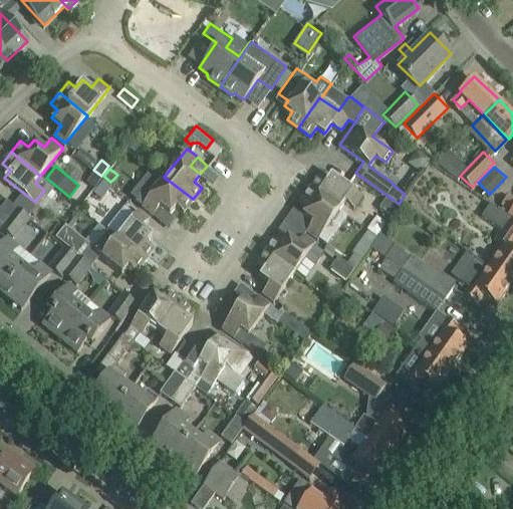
[(92,186),(101,176),(93,170),(86,180),(92,186)]
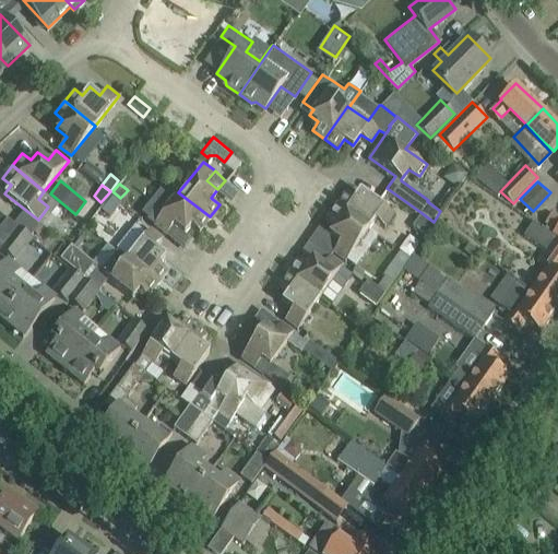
[(345,191),(336,203),(368,226),(375,217),(386,224),(393,213),(360,188),(354,197),(345,191)]
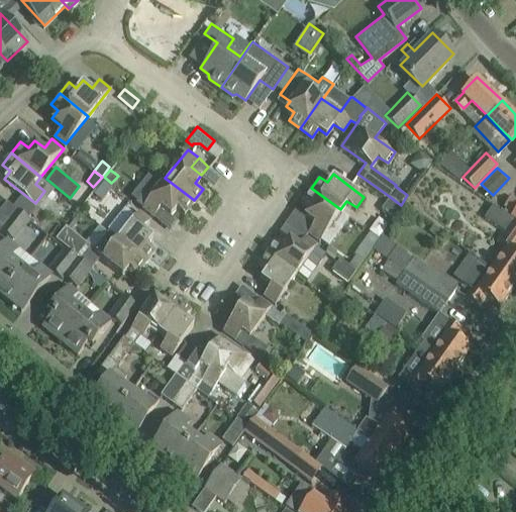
[(104,178),(94,191),(102,197),(112,185),(104,178)]
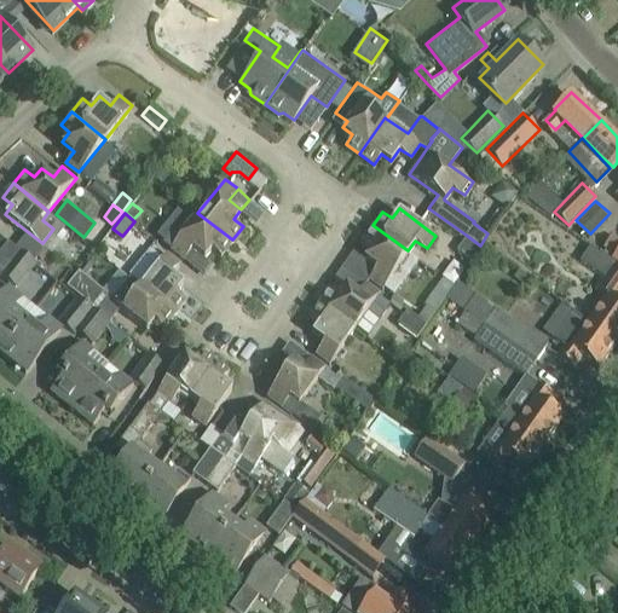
[(232,240),(197,213),(171,247),(184,256),(192,246),(204,255),(212,246),(221,254),(232,240)]
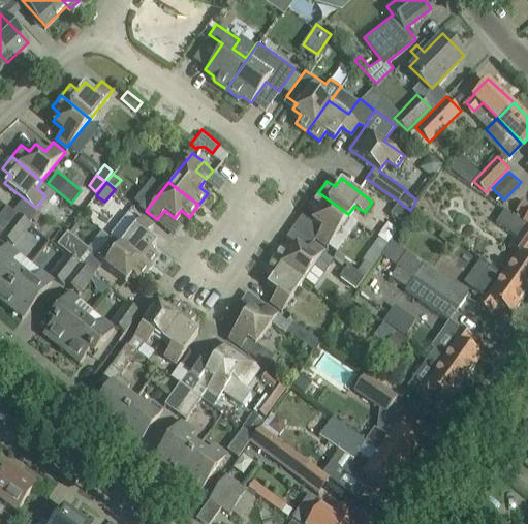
[(348,214),(318,192),(309,205),(318,211),(312,219),(322,226),(315,237),(336,250),(356,221),(348,215),(348,214)]
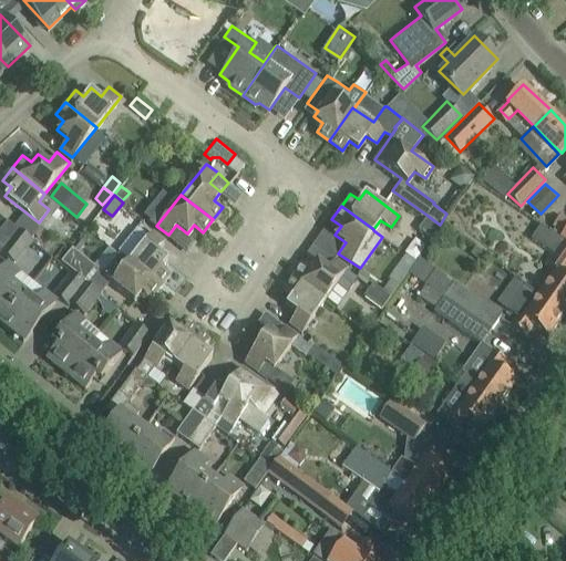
[(563,229),(565,226),(565,214),(562,211),(553,222),(562,229),(563,229)]
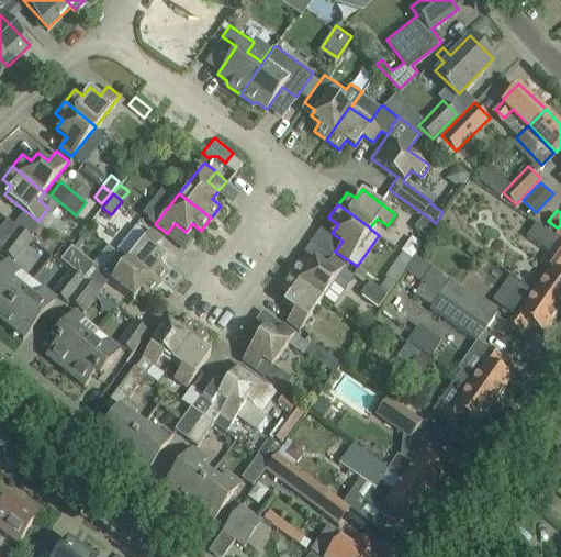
[(423,213),(415,225),(427,234),(436,223),(423,213)]
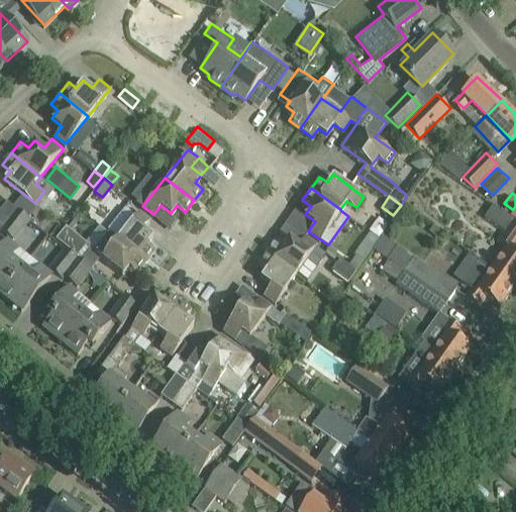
[(0,225),(3,227),(17,208),(6,200),(0,207),(0,225)]
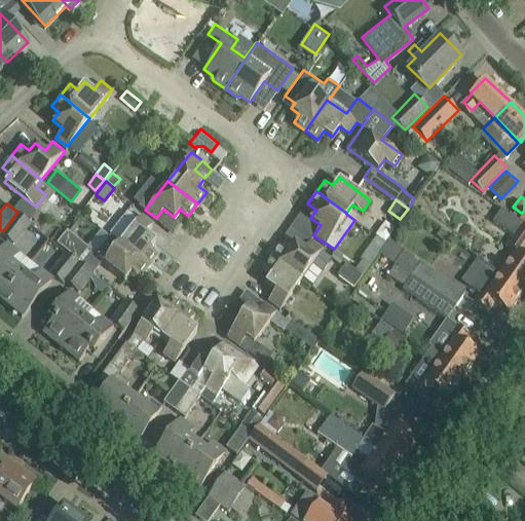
[(130,228),(119,242),(149,265),(158,254),(150,247),(156,239),(146,231),(153,222),(142,213),(141,215),(128,206),(117,218),(130,228)]
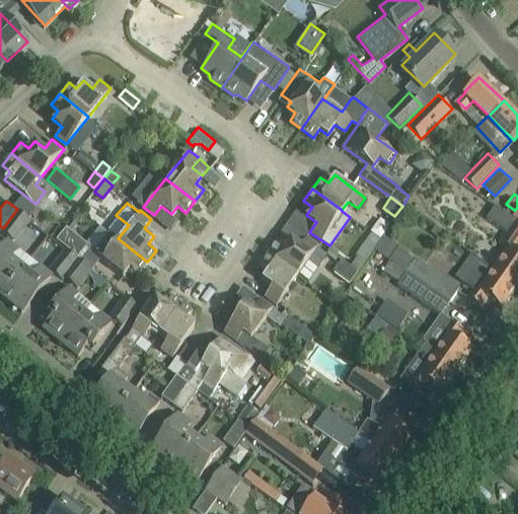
[(495,203),(487,215),(508,230),(516,218),(495,203)]
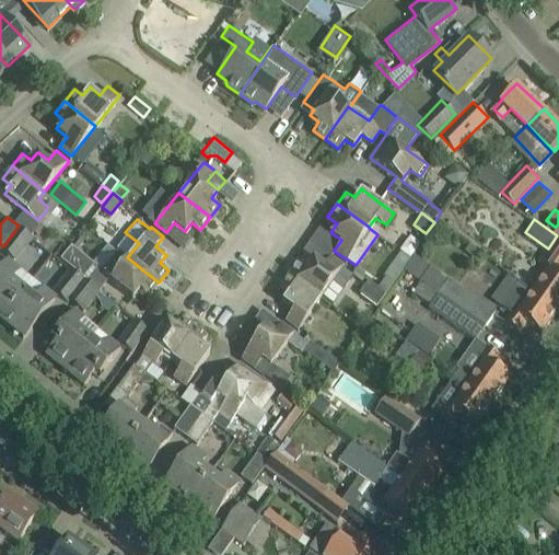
[(32,235),(19,226),(3,246),(15,256),(32,235)]
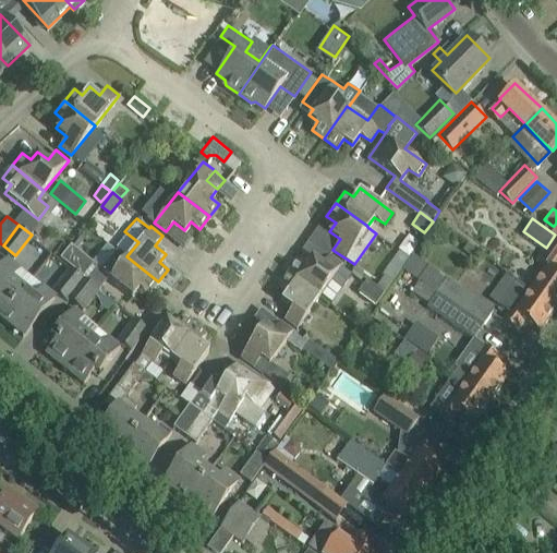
[(100,269),(93,263),(94,262),(76,248),(83,238),(76,232),(70,241),(71,242),(61,256),(71,264),(70,264),(84,275),(99,288),(108,276),(133,296),(140,287),(148,293),(158,281),(126,256),(120,265),(110,257),(100,269)]
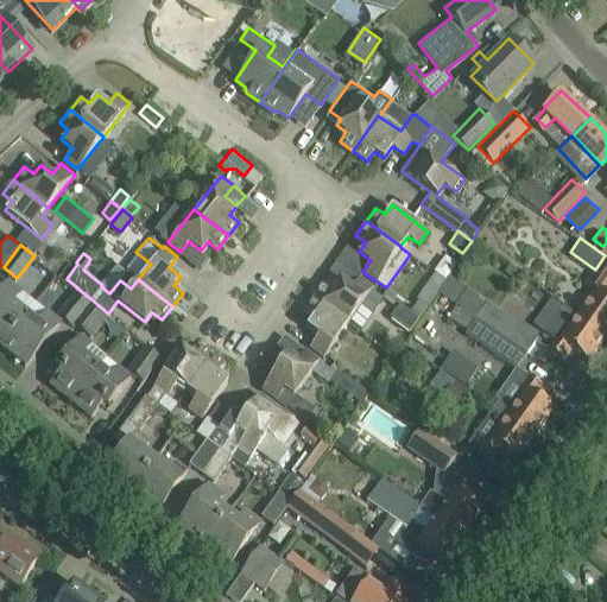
[(532,274),(531,279),(537,284),(542,282),(543,277),(541,273),(537,272),(532,274)]
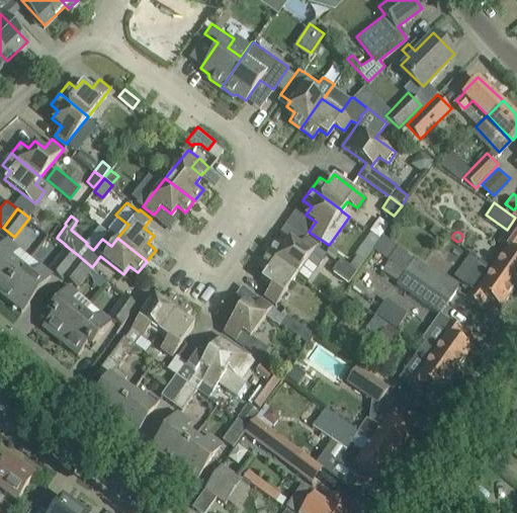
[(509,244),(494,265),(516,280),(516,236),(511,232),(504,241),(509,244)]
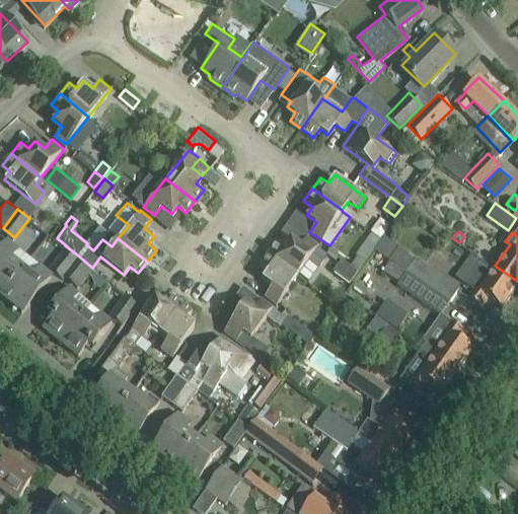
[(276,240),(268,251),(298,273),(318,243),(307,235),(300,244),(290,237),(284,245),(276,240)]
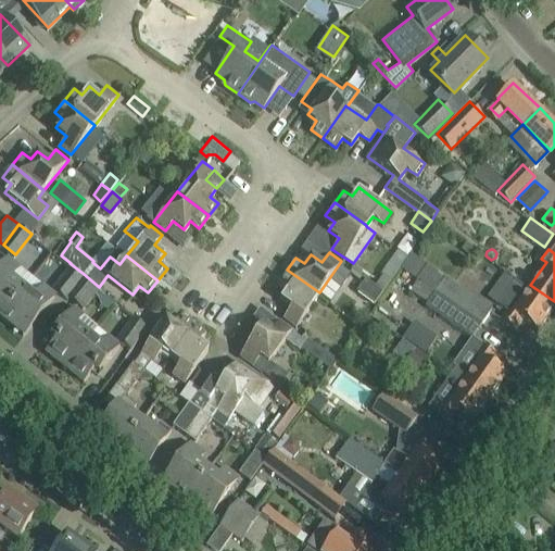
[(410,253),(401,266),(434,290),(481,323),(492,307),(444,275),(443,277),(410,253)]
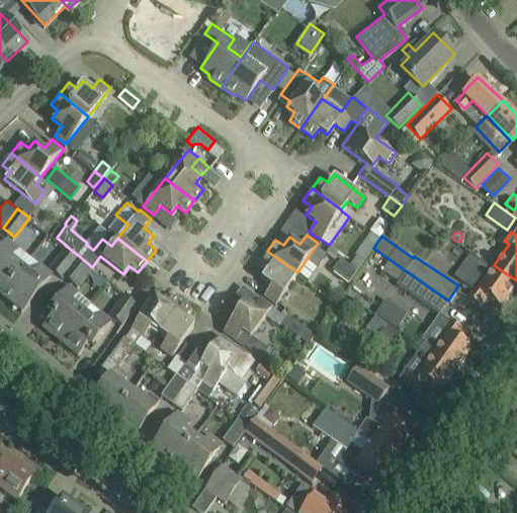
[(0,290),(0,291),(21,265),(21,264),(12,257),(21,246),(9,237),(0,247),(0,290)]
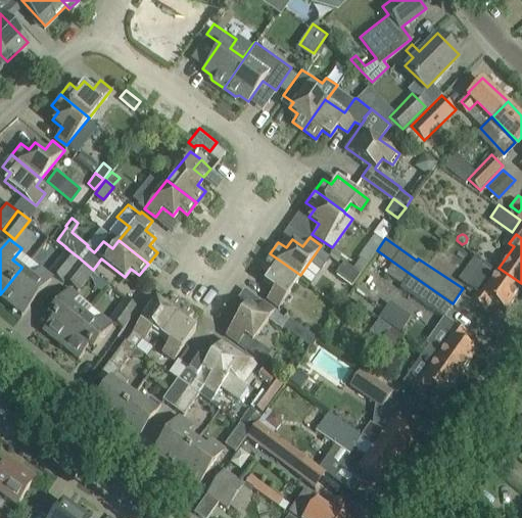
[(79,257),(65,247),(65,248),(48,270),(43,266),(34,277),(21,268),(0,294),(22,312),(55,271),(63,278),(79,257)]
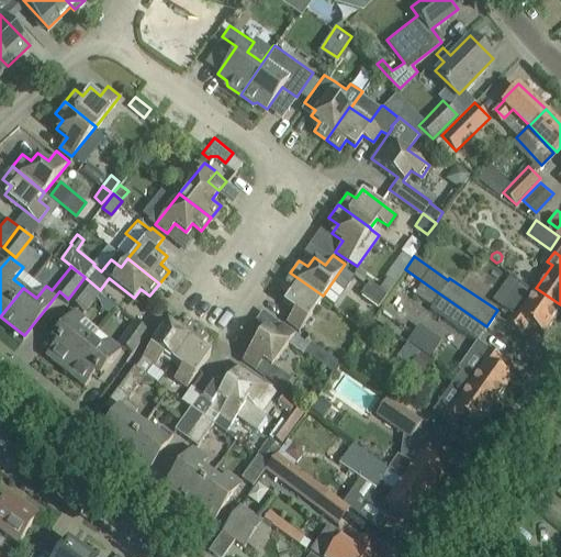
[(400,274),(393,268),(389,276),(388,275),(379,287),(388,292),(395,281),(394,280),(400,274)]
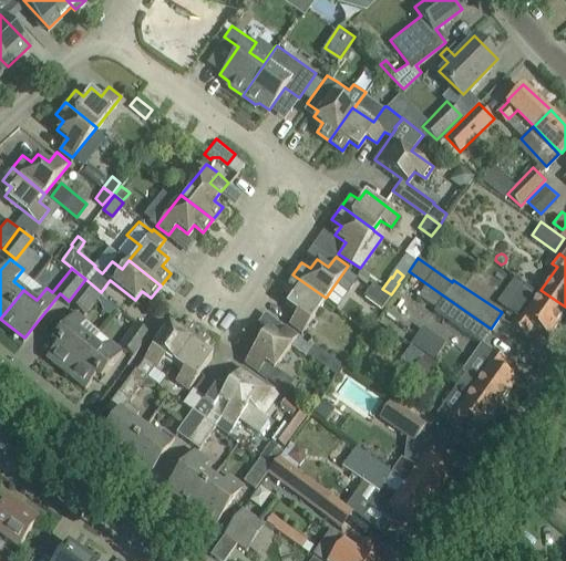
[(326,298),(292,274),(284,288),(292,294),(286,303),(297,311),(290,322),(302,330),(326,298)]
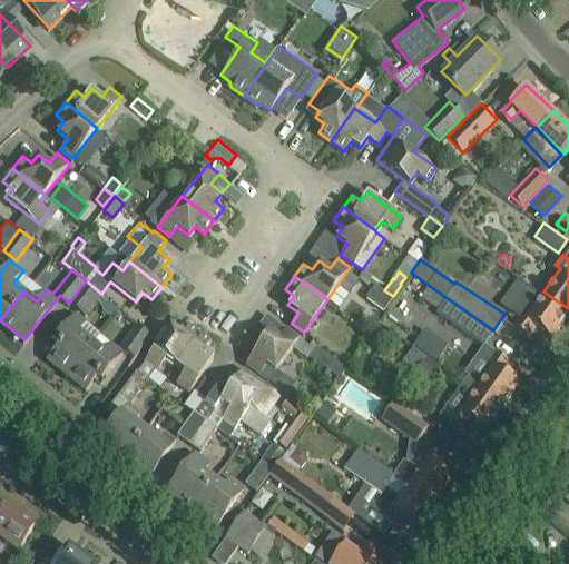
[(101,294),(86,280),(69,303),(70,302),(85,314),(101,294)]
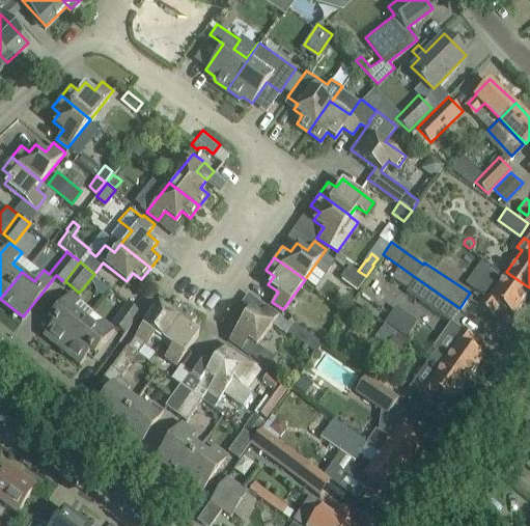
[(366,276),(358,271),(350,264),(340,276),(357,287),(366,276)]
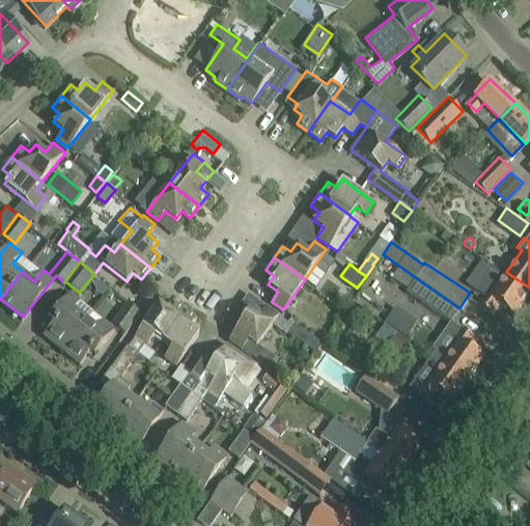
[(529,287),(506,272),(504,274),(492,265),(475,287),(484,294),(478,302),(492,312),(498,303),(513,313),(529,291),(529,287)]
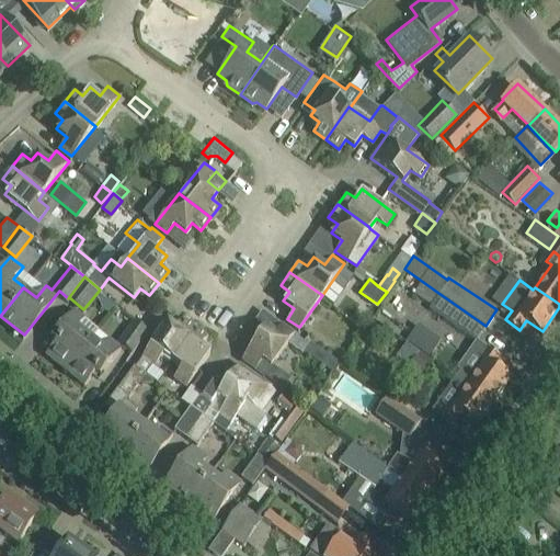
[(486,326),(438,293),(429,307),(477,339),(486,326)]
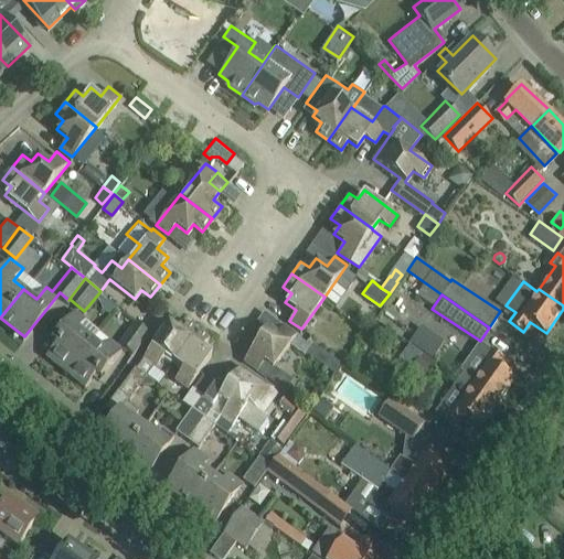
[(46,354),(66,369),(92,337),(80,328),(87,318),(76,309),(52,337),(56,342),(46,354)]
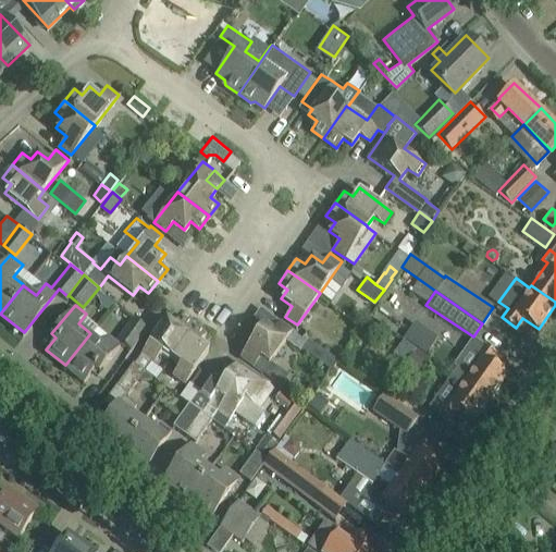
[(163,350),(171,355),(194,323),(181,315),(175,323),(165,317),(141,351),(156,360),(163,350)]
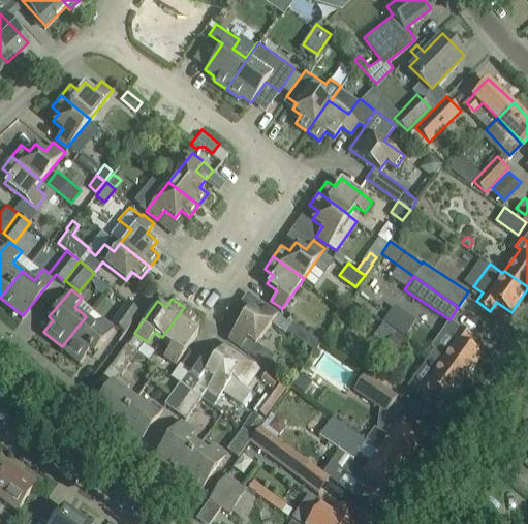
[(125,331),(140,309),(126,300),(111,320),(125,331)]
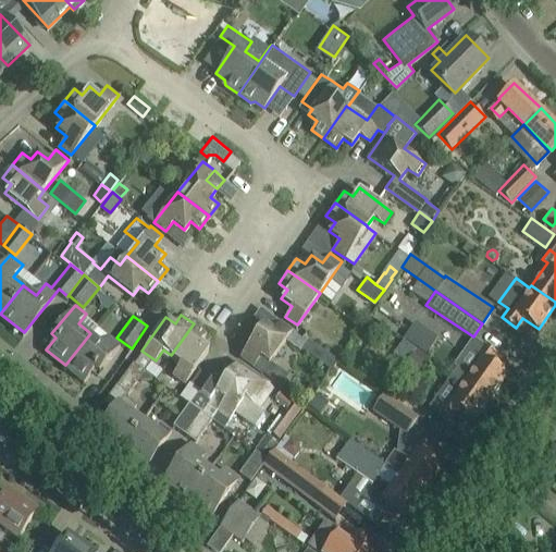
[(241,355),(259,368),(262,370),(293,328),(281,319),(273,330),(263,322),(241,355)]
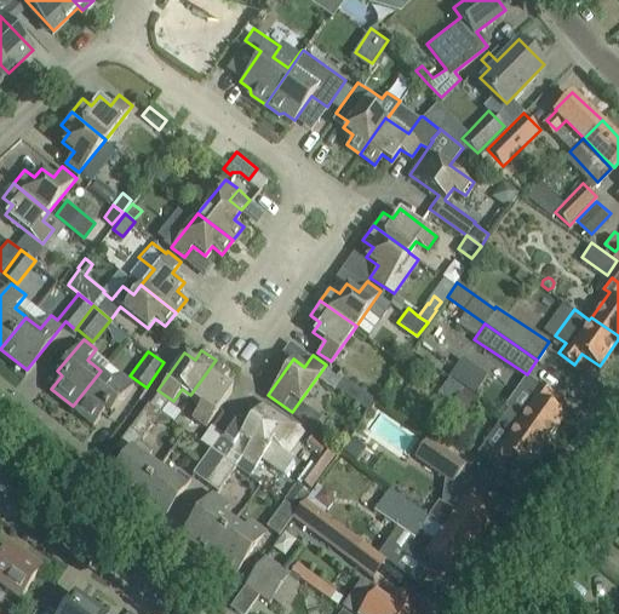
[(487,373),(462,356),(450,374),(475,391),(487,373)]
